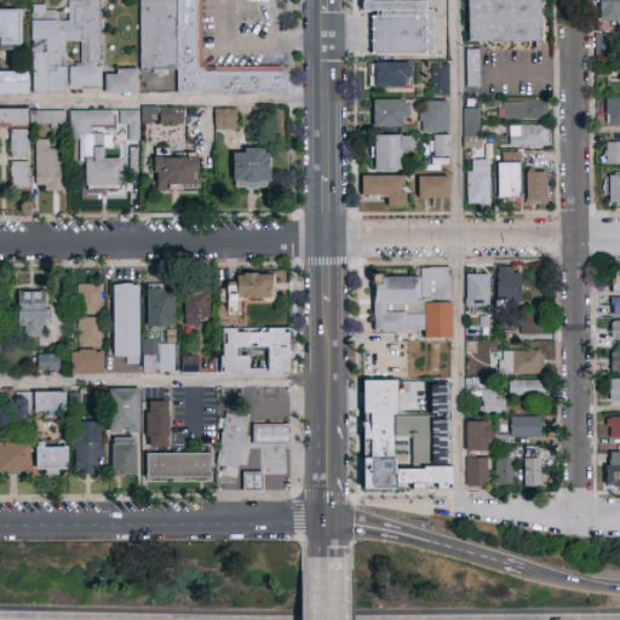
[(32,93),(33,9),(57,9),(57,21),(69,21),(69,0),(99,0),(99,86),(69,86),(69,65),(80,65),(81,41),(67,41),(65,93),(32,93)]
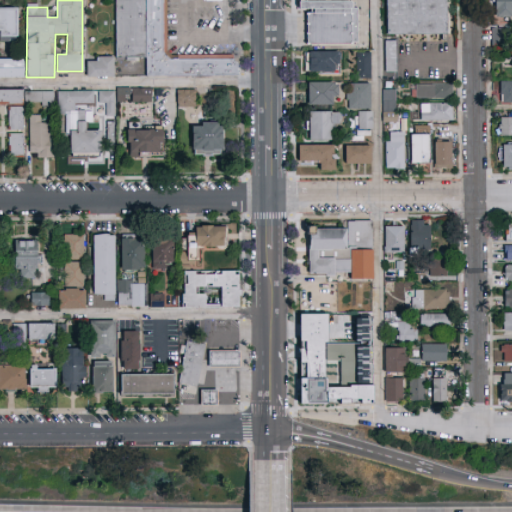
[(146,57),(115,57),(115,0),(166,0),(166,56),(166,58),(237,58),(237,76),(146,77),(146,57)]
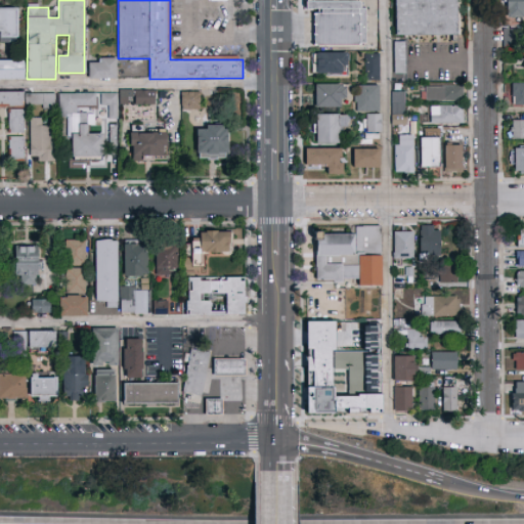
[(314,45),(313,9),(306,9),(305,0),(356,0),(357,2),(365,2),(366,45),(314,45)]
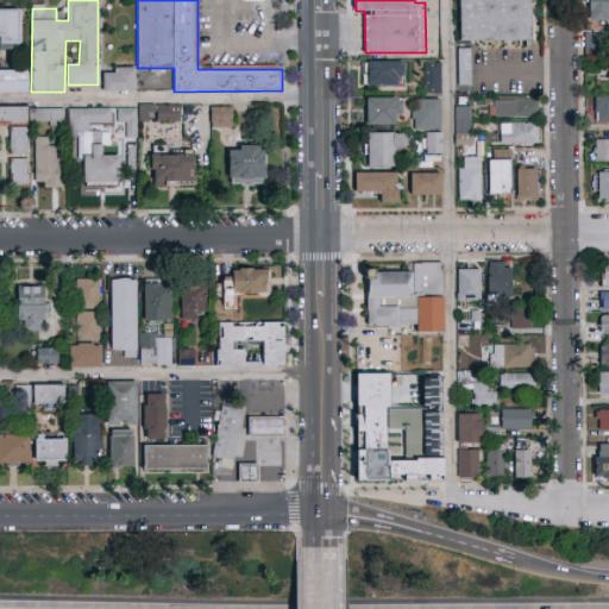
[(459,0),(531,0),(531,42),(459,42),(459,0)]
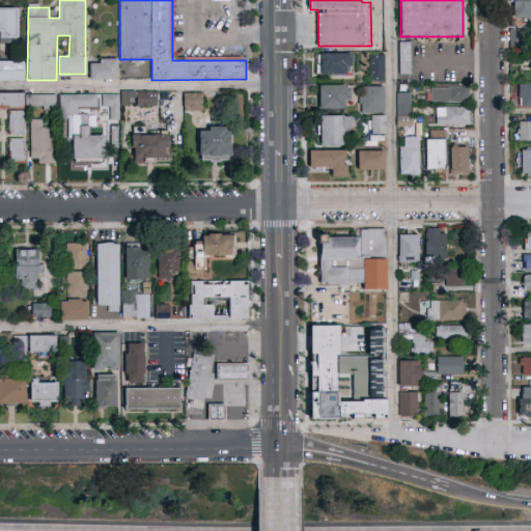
[(530,0),(530,18),(512,18),(512,0),(530,0)]
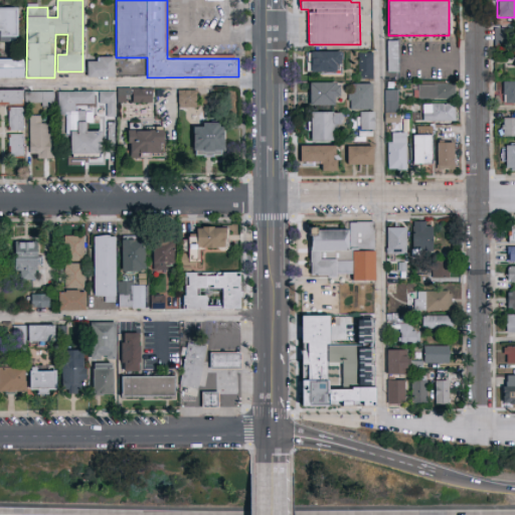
[(0,78),(0,8),(17,9),(17,42),(0,42),(0,59),(23,59),(23,78),(0,78)]
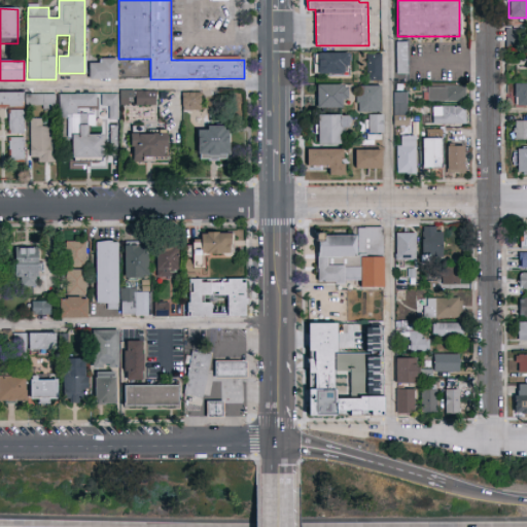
[(506,47),(506,28),(518,28),(518,47),(506,47)]
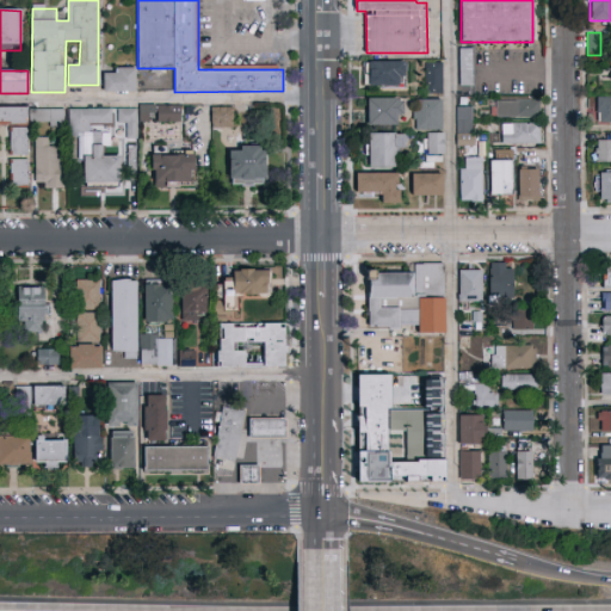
[(456,85),(469,85),(470,48),(457,47),(456,85)]
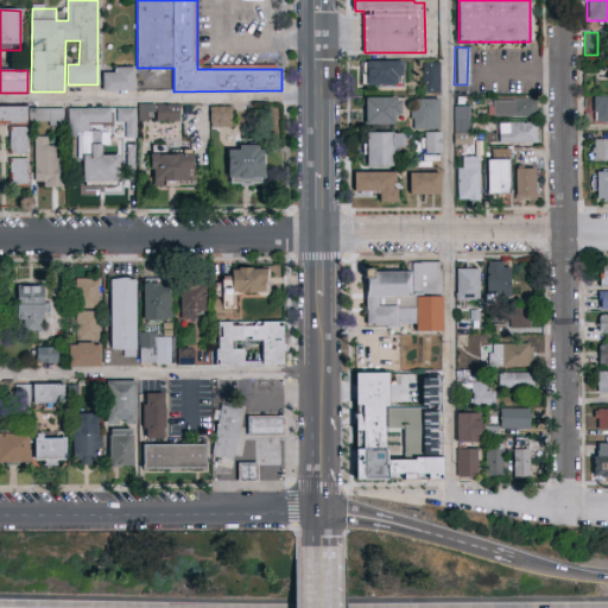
[(401,61),(401,86),(363,86),(363,61),(401,61)]
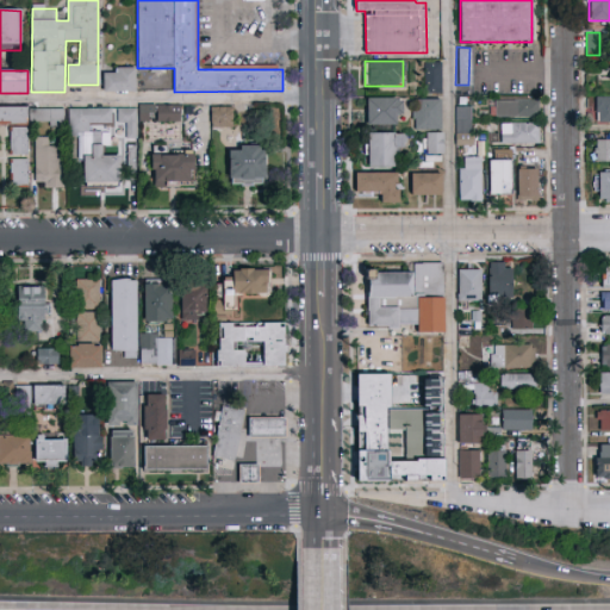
[(441,64),(441,91),(425,91),(425,64),(441,64)]
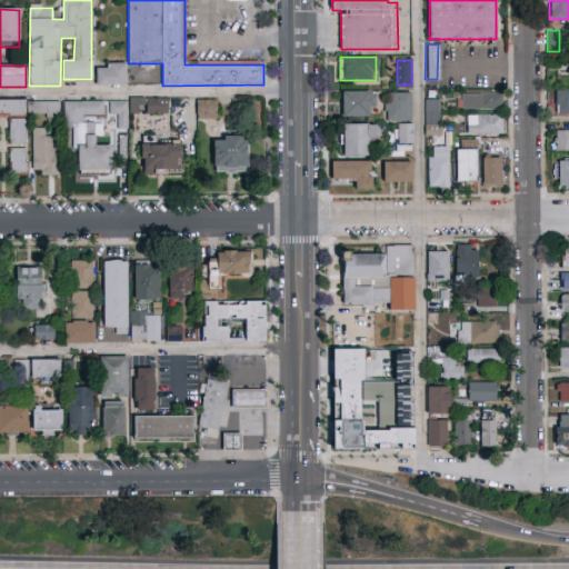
[(126,86),(96,86),(96,63),(126,63),(126,86)]
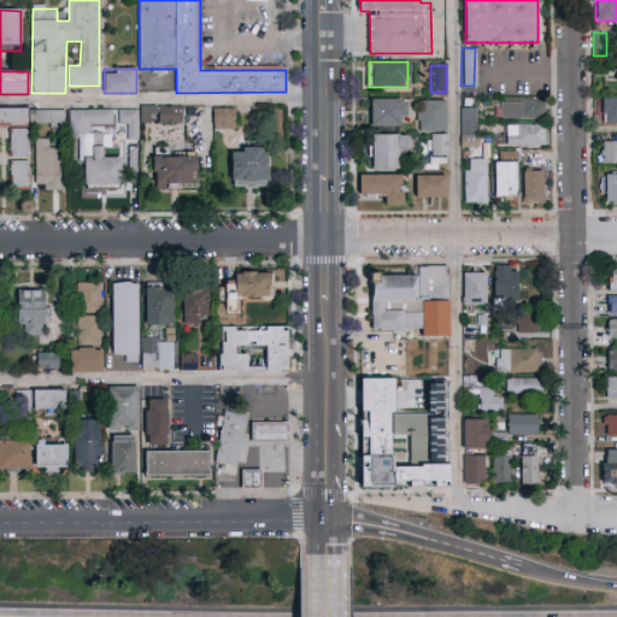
[(616,124),(603,124),(603,98),(616,98),(616,124)]
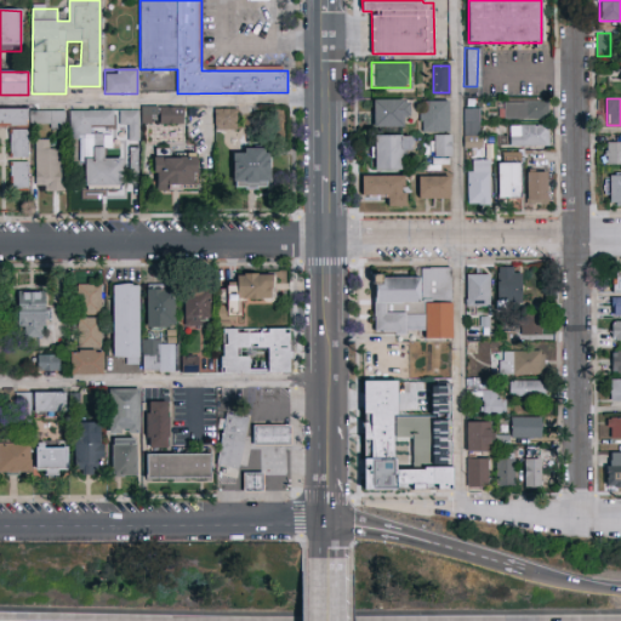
[(409,100),(409,127),(372,127),(372,100),(409,100)]
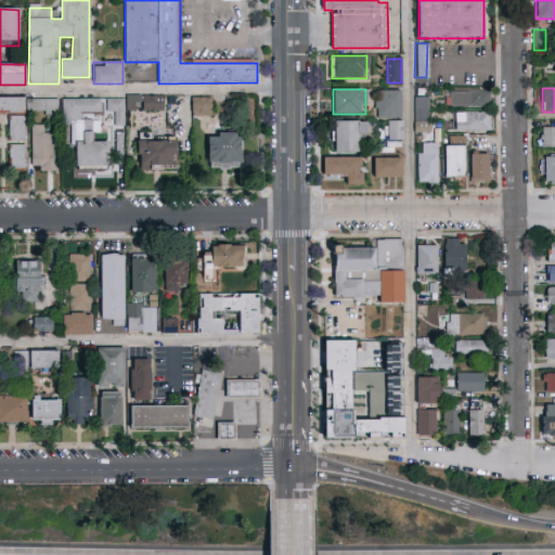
[(451,107),(451,91),(490,91),(490,107),(451,107)]
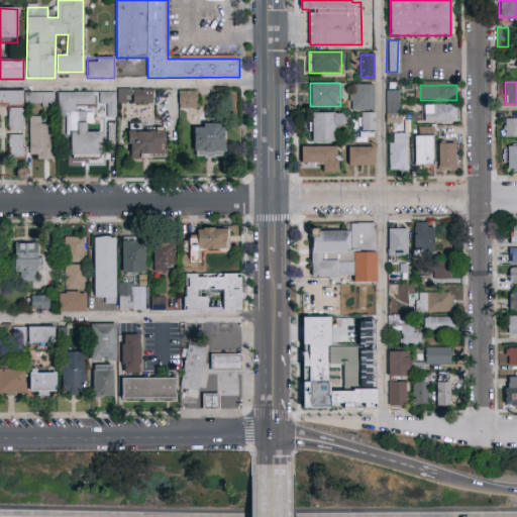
[(353,86),(373,86),(373,109),(353,109),(353,86)]
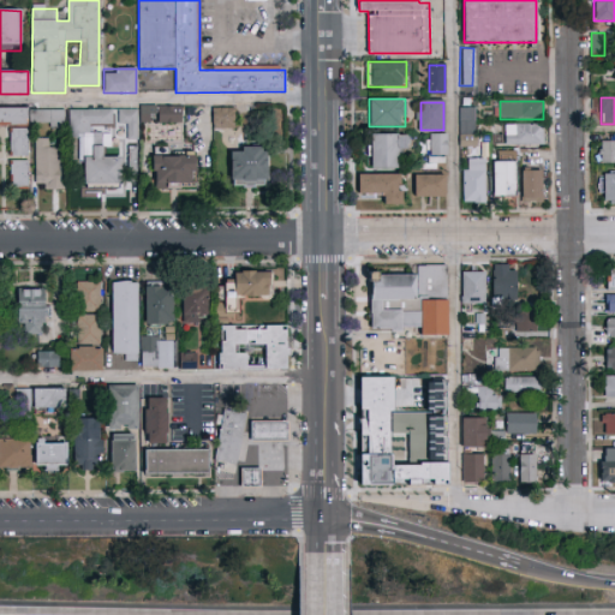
[(177,103),(138,105),(138,121),(177,120),(177,103)]
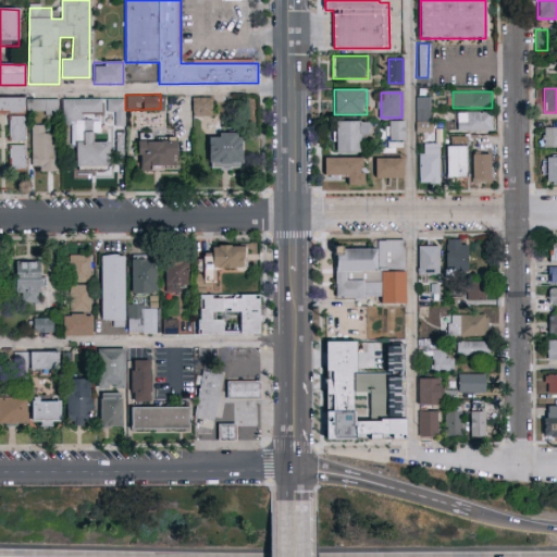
[(0,98),(25,98),(25,114),(0,114),(0,98)]
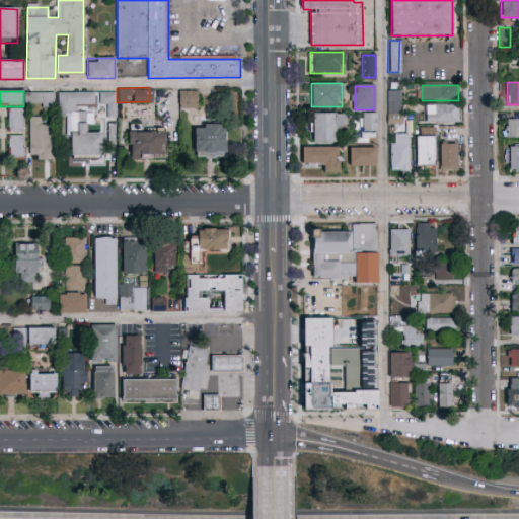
[(199,91),(199,109),(179,109),(179,91),(199,91)]
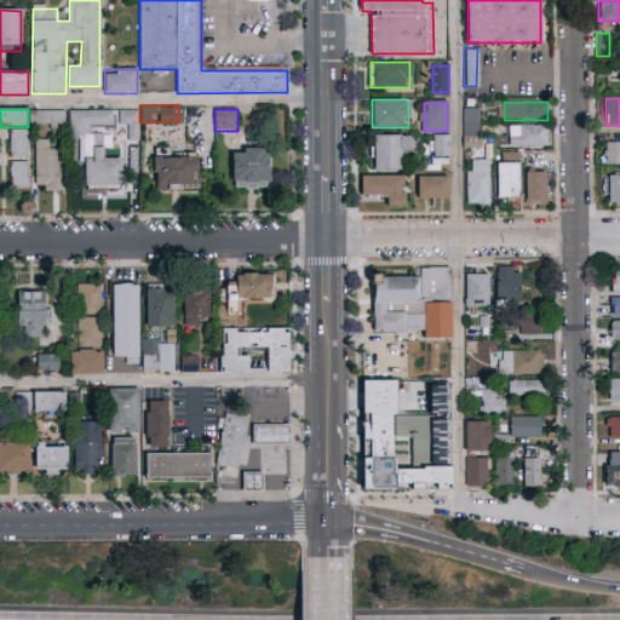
[(477,109),(477,139),(464,139),(464,109),(477,109)]
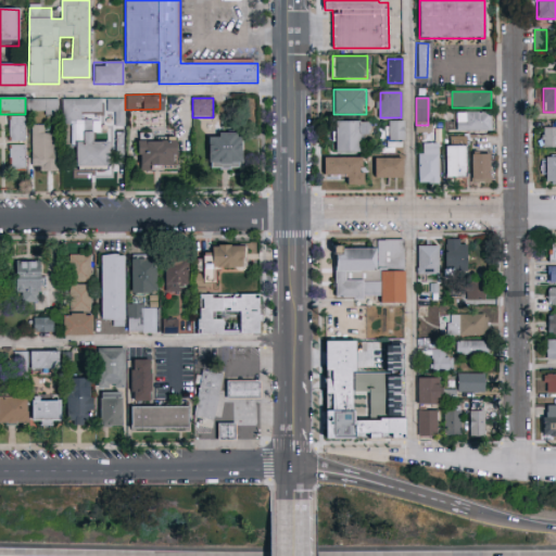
[(28,100),(58,100),(58,114),(28,114),(28,100)]
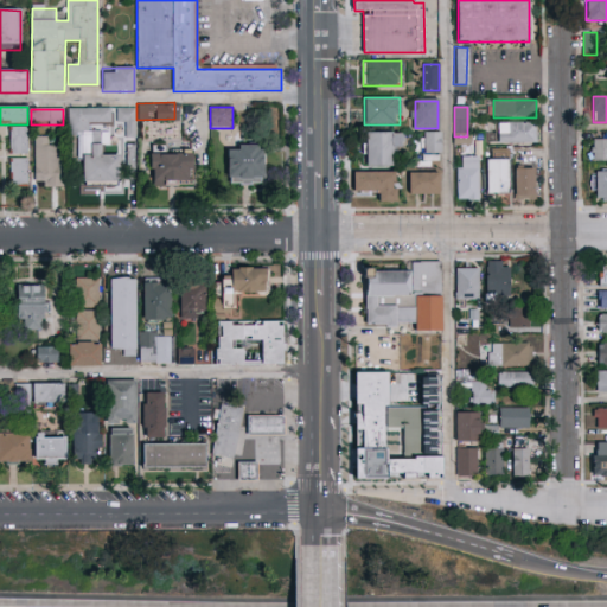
[(69,109),(110,109),(110,122),(89,122),(89,133),(109,133),(109,147),(103,147),(103,155),(119,155),(119,185),(84,185),(84,145),(89,145),(90,134),(69,134),(69,109)]
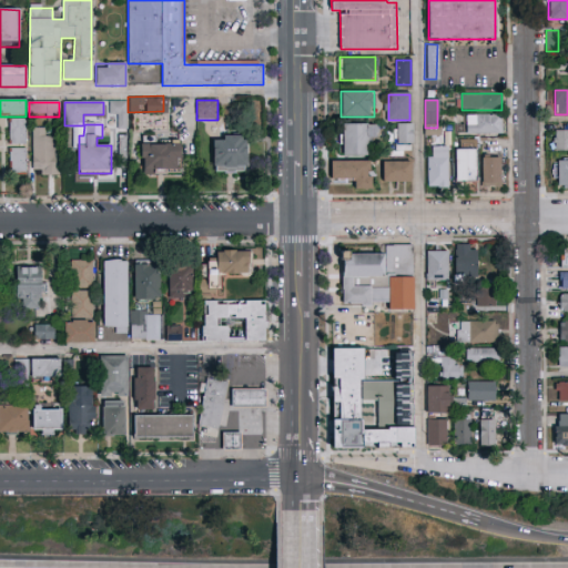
[(125,102),(125,129),(113,129),(113,102),(125,102)]
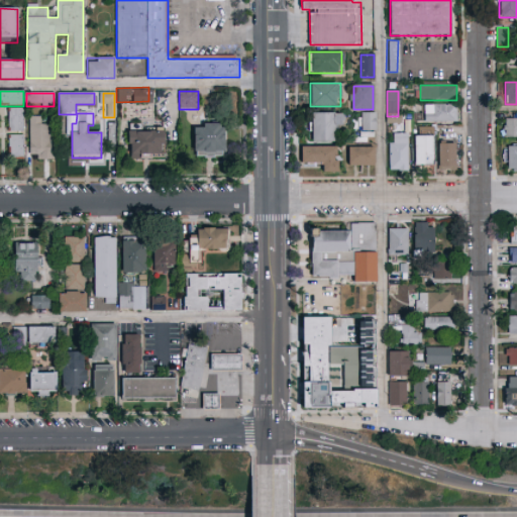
[(164,128),(165,158),(127,158),(127,108),(132,107),(132,96),(153,96),(153,128),(164,128)]
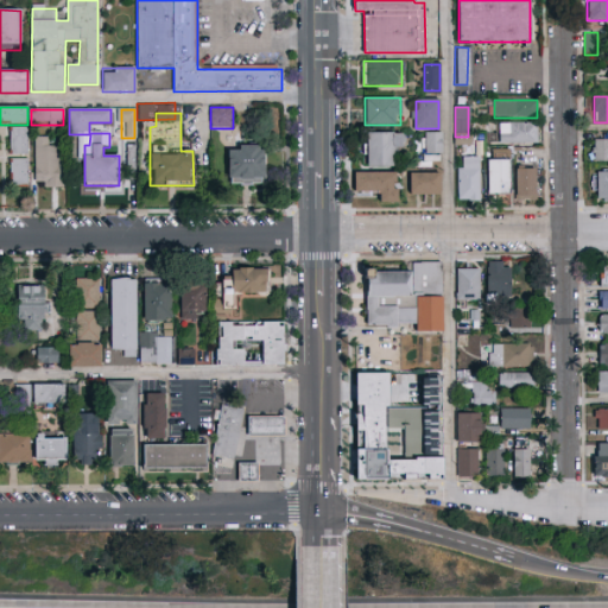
[(537,122),(537,144),(500,144),(500,122),(537,122)]
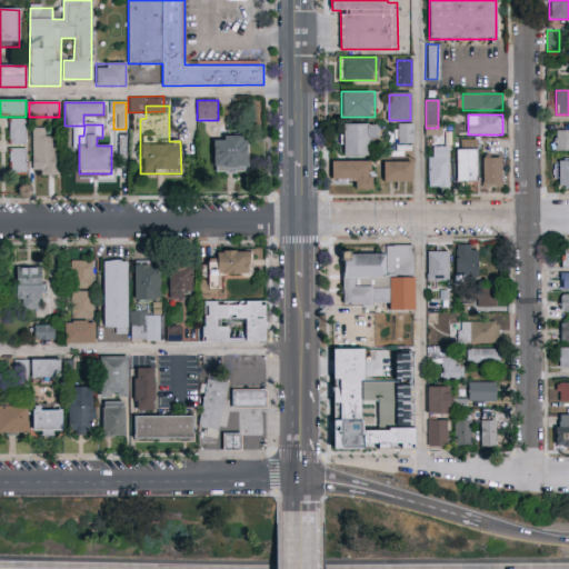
[(10,145),(10,119),(26,119),(26,145),(10,145)]
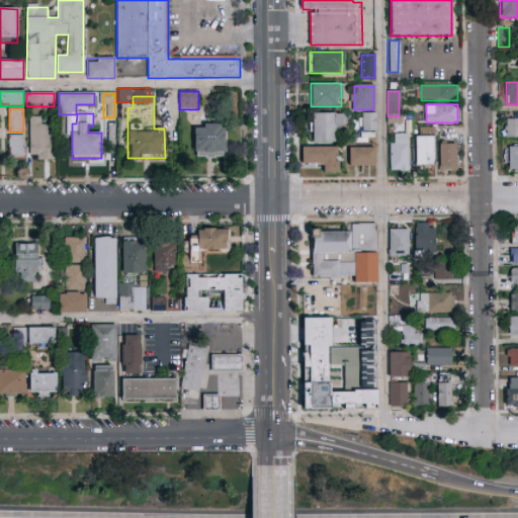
[(313,142),(313,113),(342,113),(342,132),(333,132),(333,142),(313,142)]
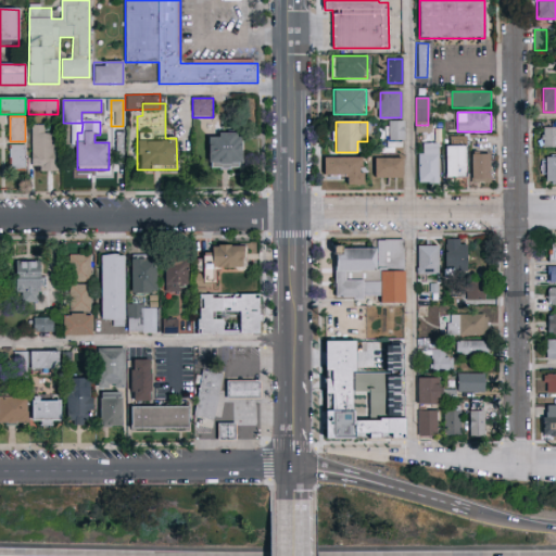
[(391,140),(390,125),(402,124),(403,139),(391,140)]
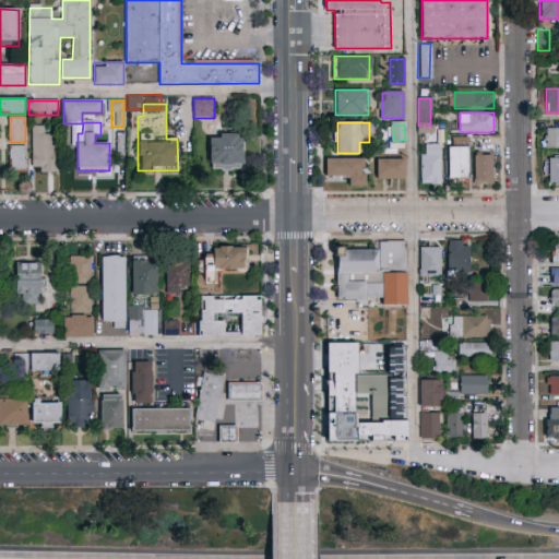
[(58,173),(33,173),(33,126),(45,126),(45,134),(58,134),(58,173)]
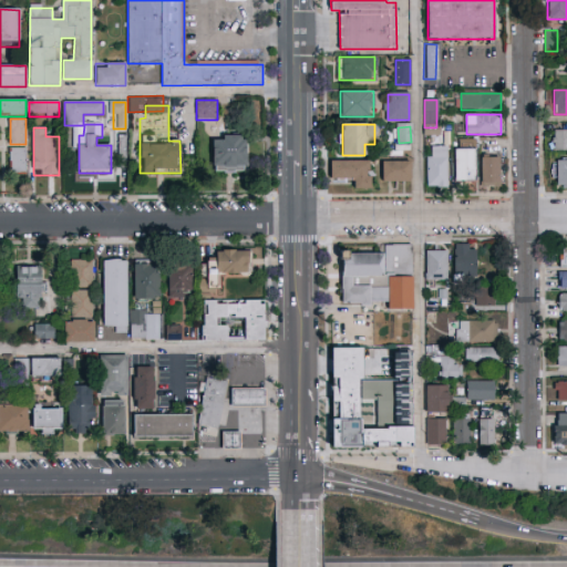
[(566,130),(566,147),(554,147),(554,130),(566,130)]
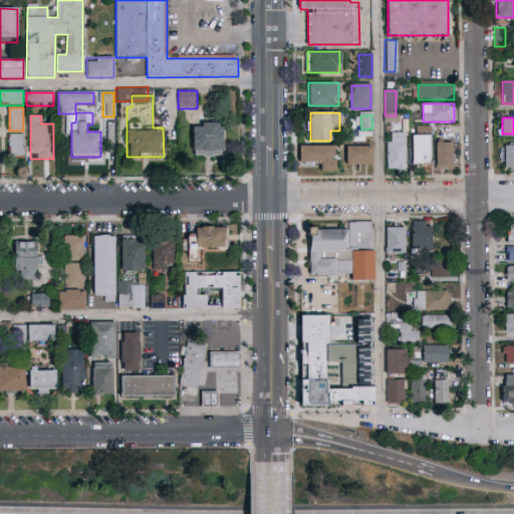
[(192,157),(192,122),(224,122),(224,157),(192,157)]
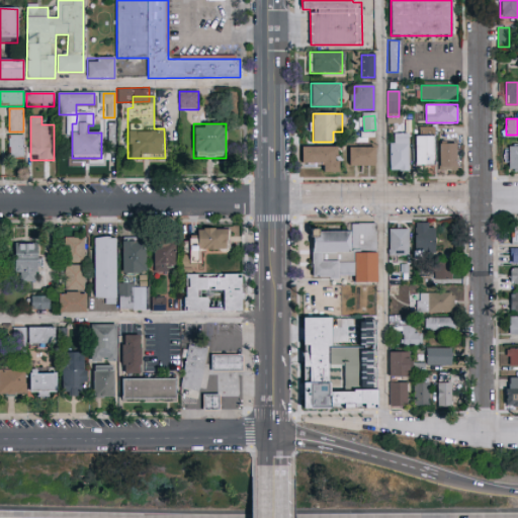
[(23,135),(23,159),(8,159),(8,135),(23,135)]
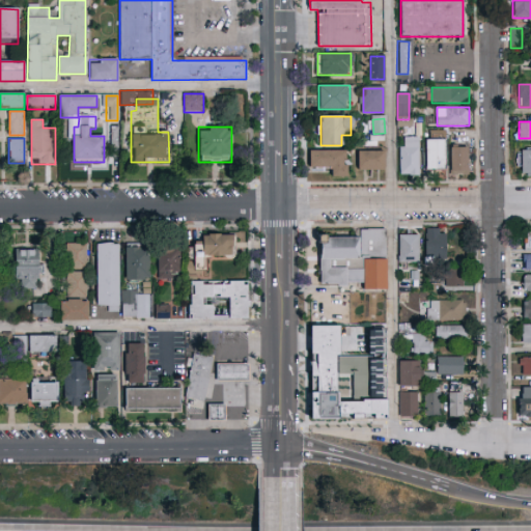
[(444,171),(425,171),(425,138),(444,138),(444,171)]
